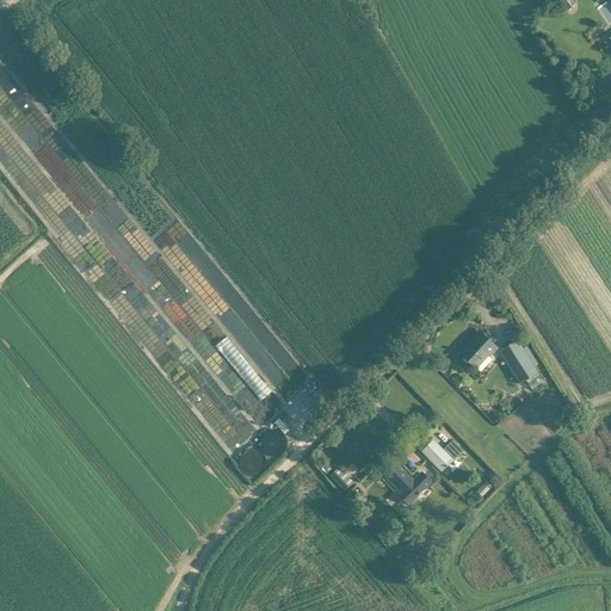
[(567,11),(576,4),(573,0),(563,0),(561,2),(567,11)]
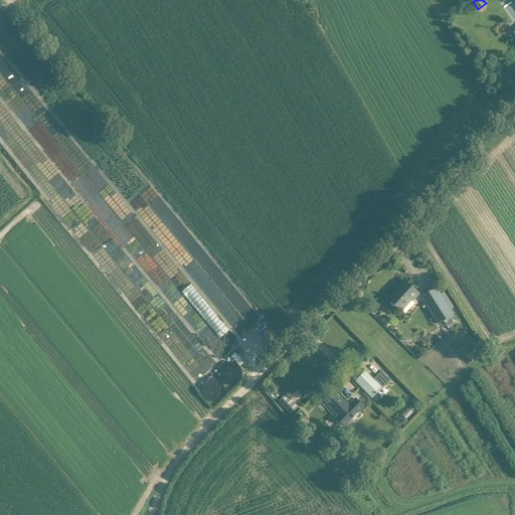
[(418,294),(403,280),(397,287),(399,288),(396,291),(395,291),(387,299),(400,311),(411,300),(412,301),(418,294)]
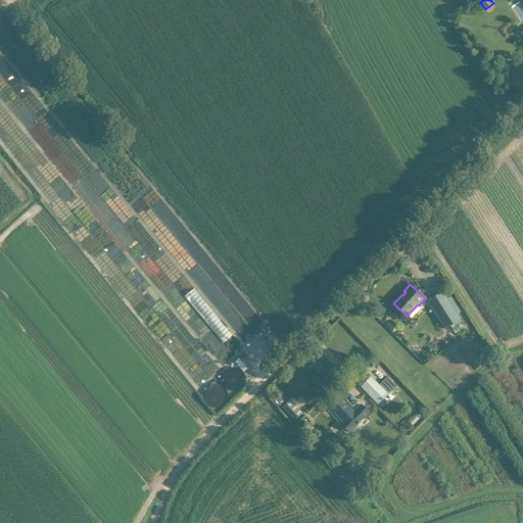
[(450,296),(447,299),(443,292),(428,301),(433,310),(445,329),(461,320),(458,315),(461,313),(450,296)]
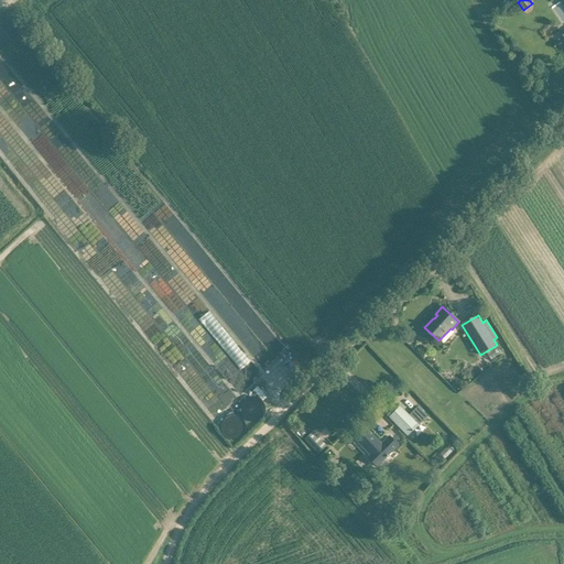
[(269,404),(280,394),(269,383),(258,392),(269,404)]
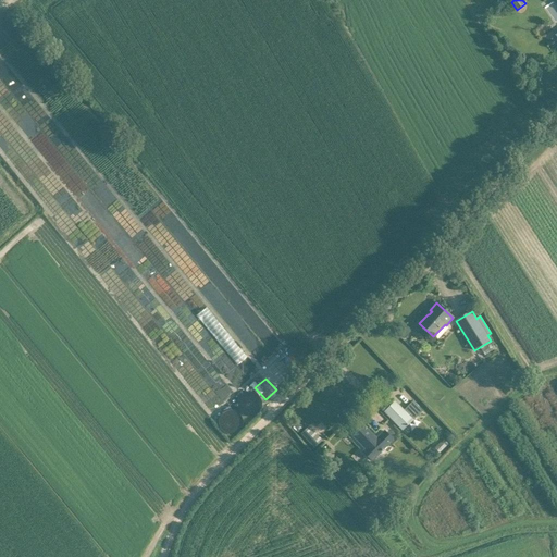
[(254,394),(248,396),(250,399),(245,401),(249,415),(265,408),(262,400),(257,403),(254,394)]
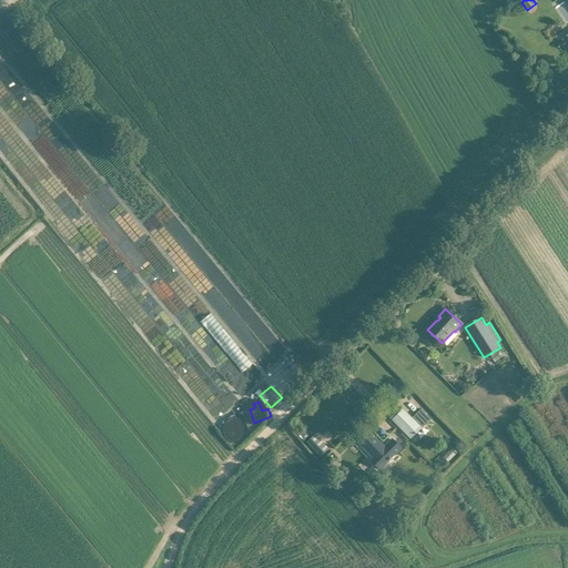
[(421,409),(413,417),(403,408),(392,421),(411,439),(430,419),(421,409)]
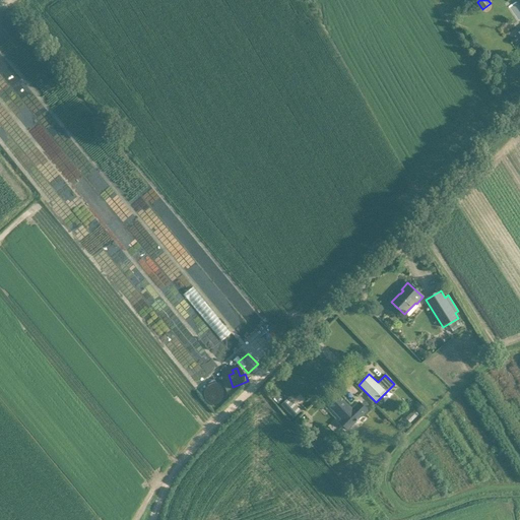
[(367,410),(359,402),(351,409),(336,394),(326,403),(341,419),(339,421),(347,430),(367,410)]
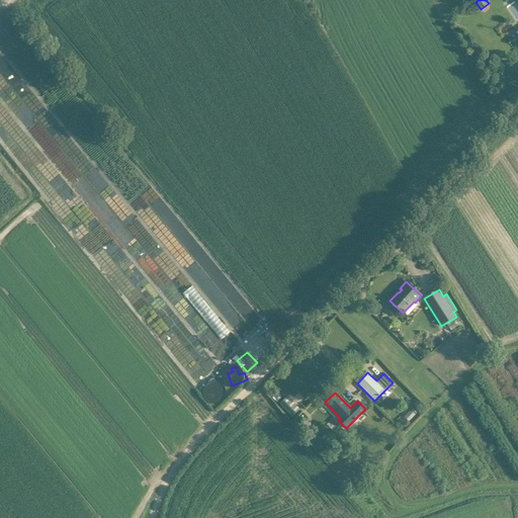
[(280,404),(289,415),(295,410),(286,399),(280,404)]
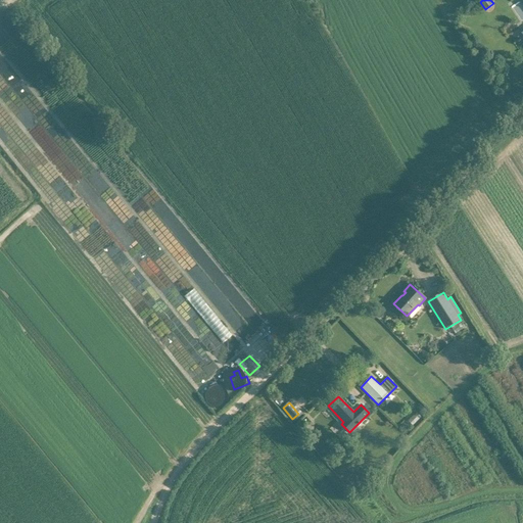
[(421,405),(418,408),(423,413),(426,410),(421,405)]
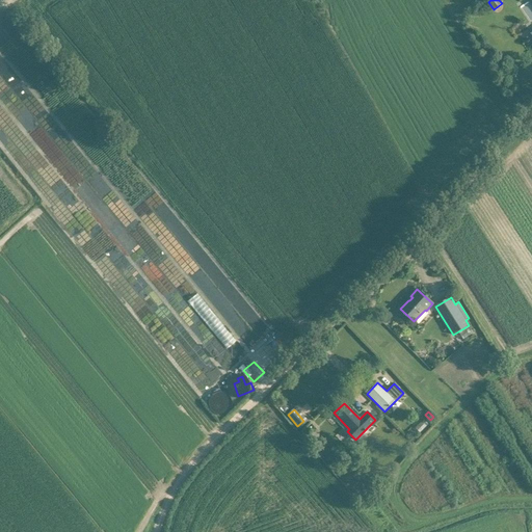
[(310,432),(310,442),(318,442),(319,434),(316,434),(316,432),(310,432)]
